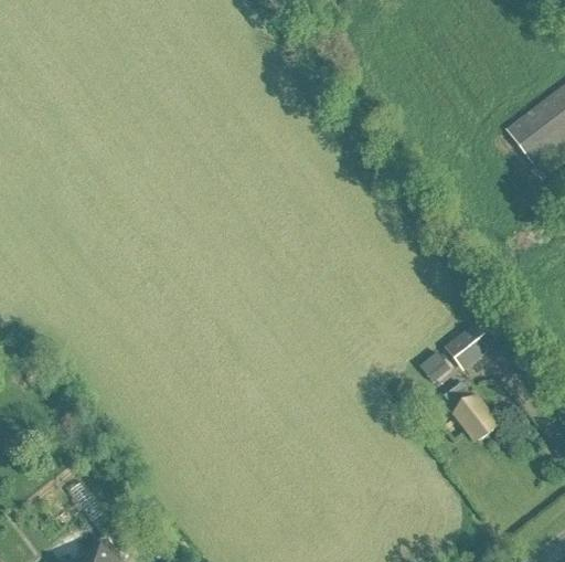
[(532,165),(564,138),(564,83),(505,129),(532,165)]
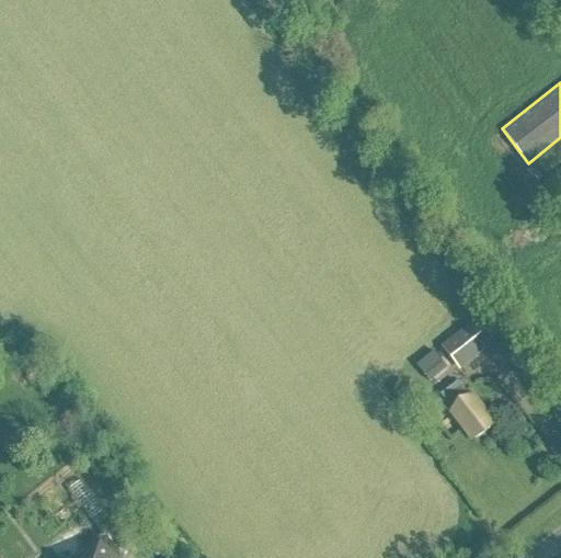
[(560,207),(560,167),(542,182),(560,207)]
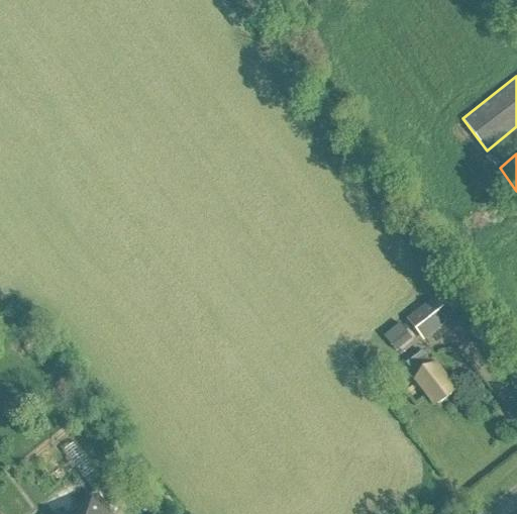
[(424,340),(456,315),(439,293),(407,319),(424,340)]
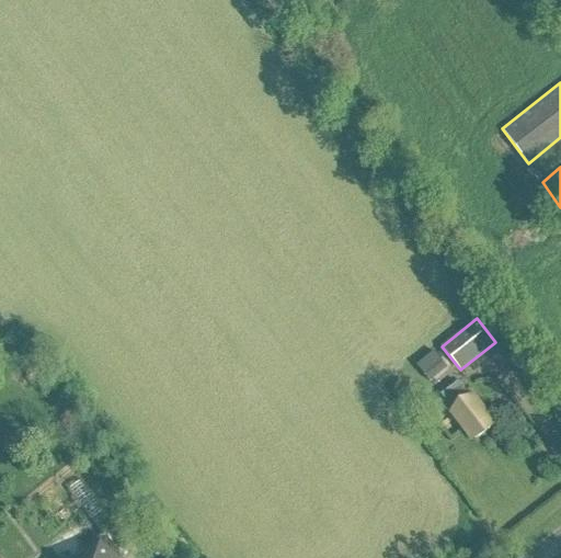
[(434,350),(416,364),(430,380),(447,367),(434,350)]
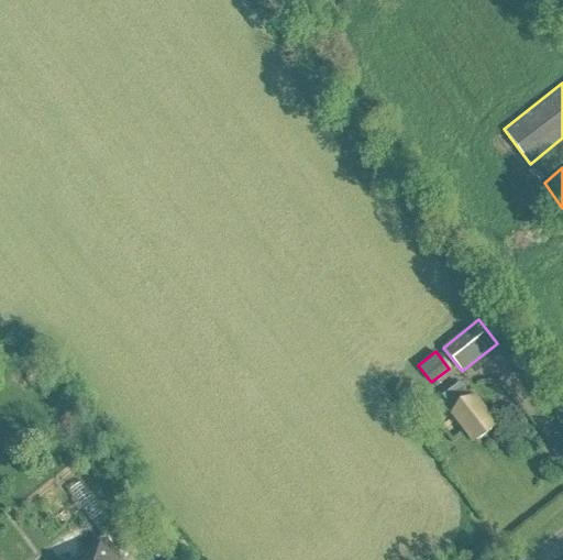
[(476,440),(494,427),(460,382),(442,395),(476,440)]
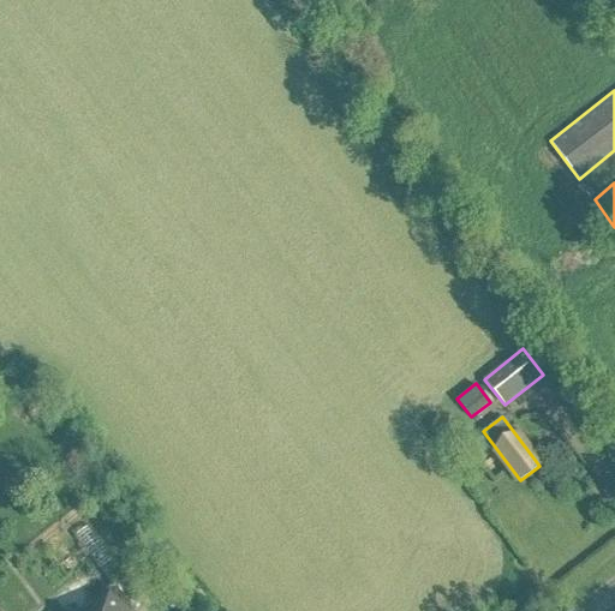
[(133,610),(114,586),(81,610),(133,610)]
